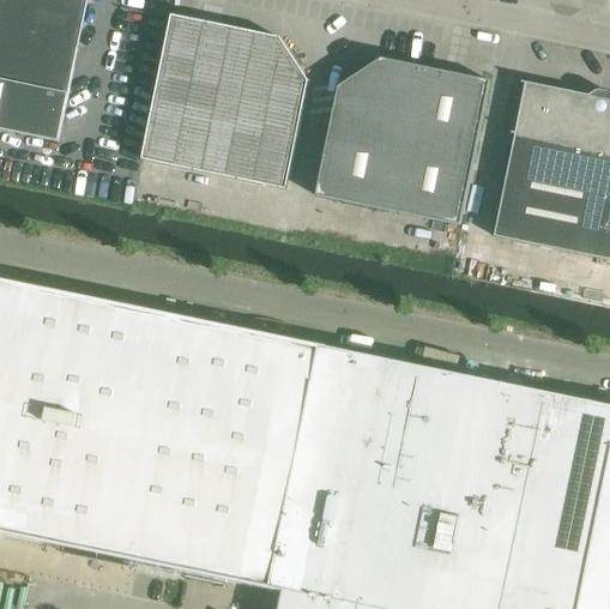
[(0,126),(55,138),(76,42),(83,0),(0,0),(0,126)]
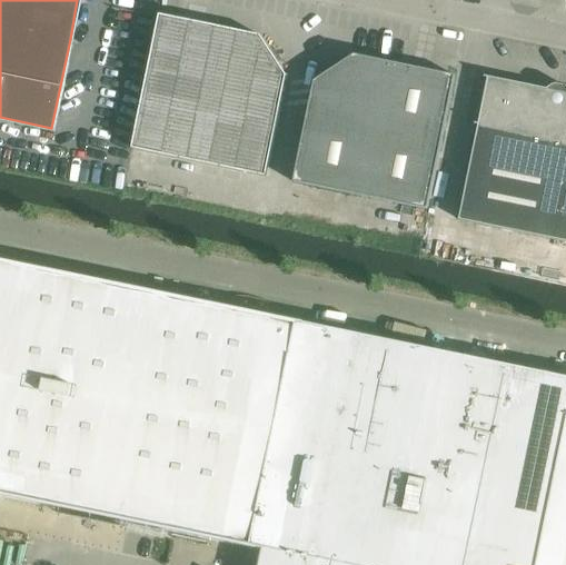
[(129,145),(264,172),(284,72),(258,32),(157,11),(148,56),(129,145)]
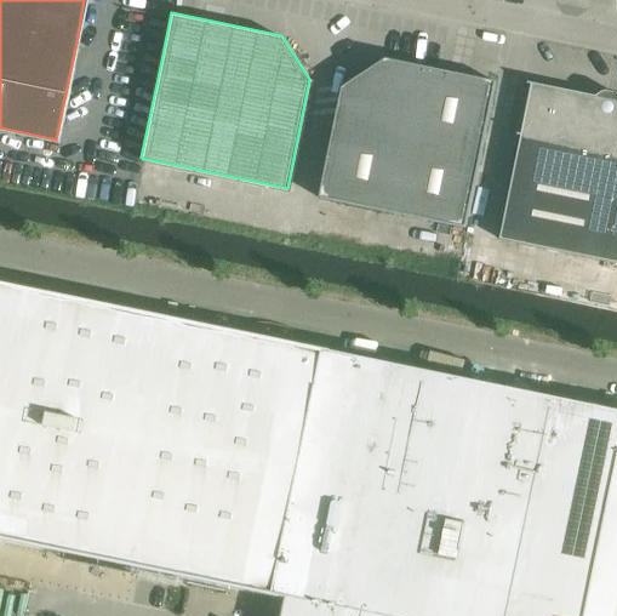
[(316,194),(463,224),(493,79),(472,74),(383,56),(340,85),(316,194)]
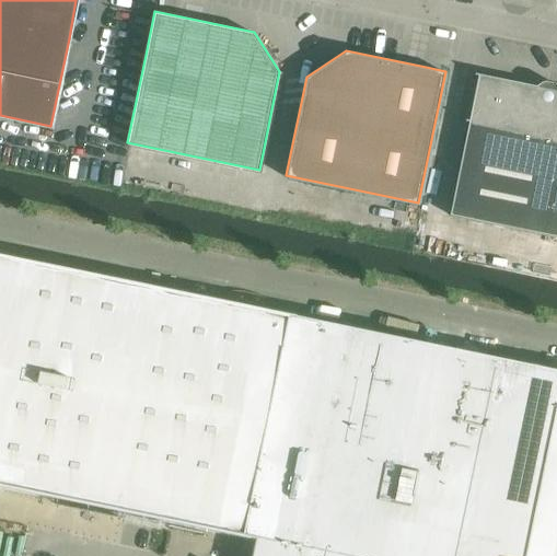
[(449,212),(556,234),(556,83),(554,81),(545,79),(541,81),(536,84),(474,71),(474,72),(477,73),(468,118),(465,117),(465,119),(468,119),(449,212)]
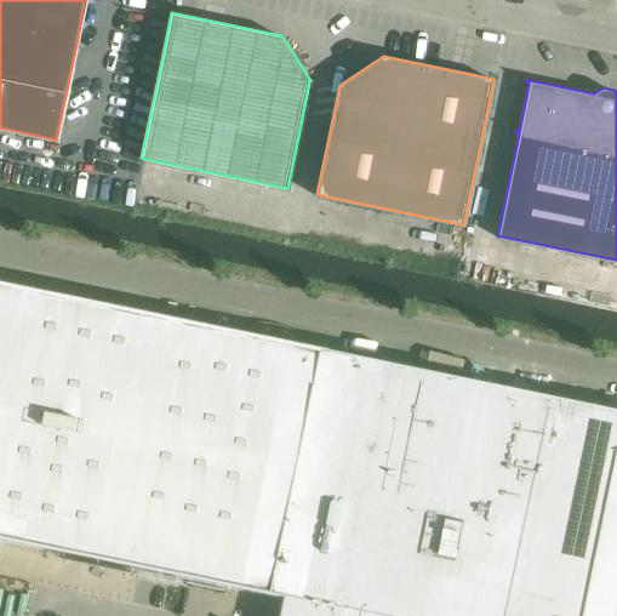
[(0,537),(66,552),(67,551),(129,563),(129,564),(278,594),(284,595),(283,597),(332,606),(330,615),(616,615),(616,408),(329,348),(329,347),(0,279),(0,537)]
